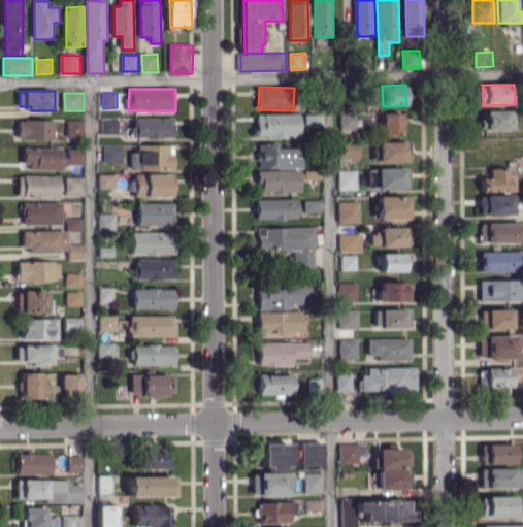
[(484,111),(485,131),(518,130),(517,120),(512,120),(511,110),(484,111)]
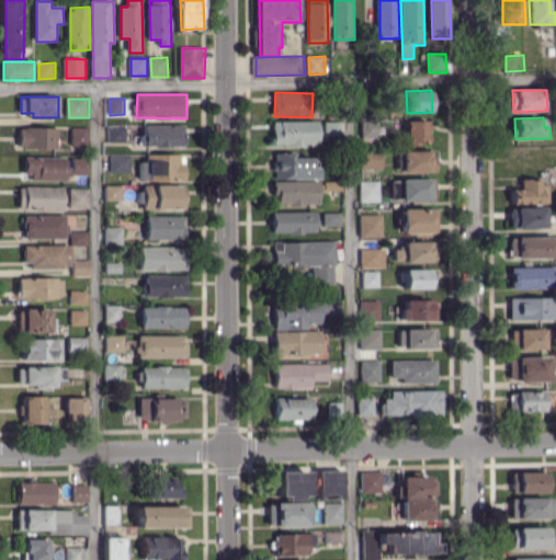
[(364,138),(381,137),(381,120),(364,120),(364,138)]
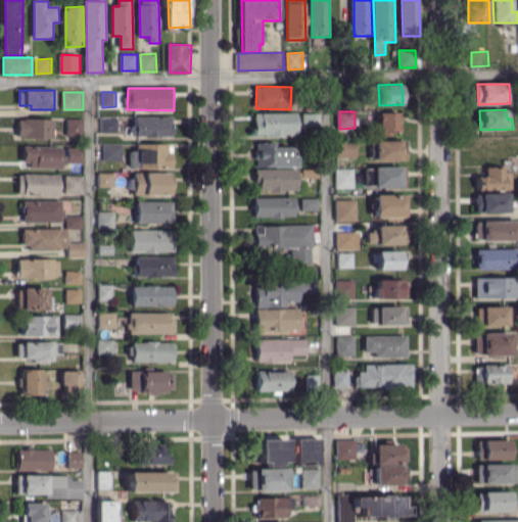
[(401,112),(380,113),(381,134),(401,134),(401,112)]
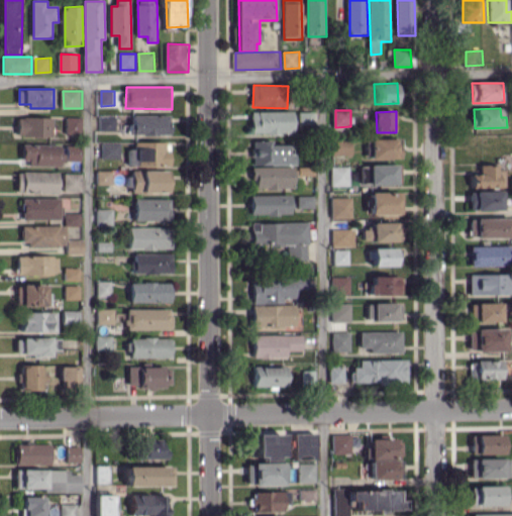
[(295,133),(295,112),(253,112),(253,134),(295,133)]
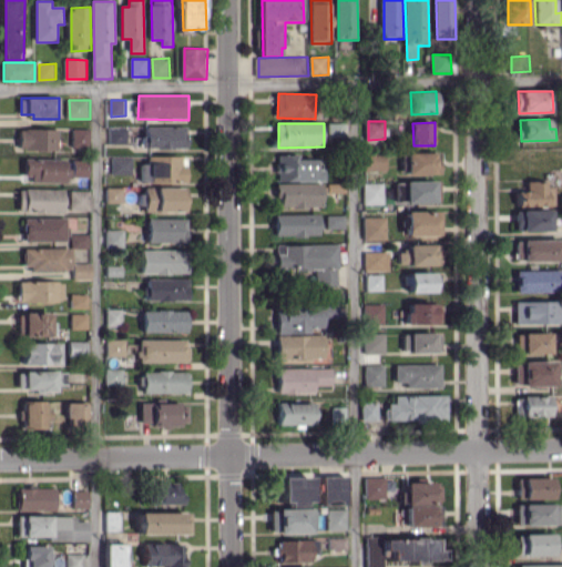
[(347,124),(331,124),(331,137),(347,137),(347,124)]
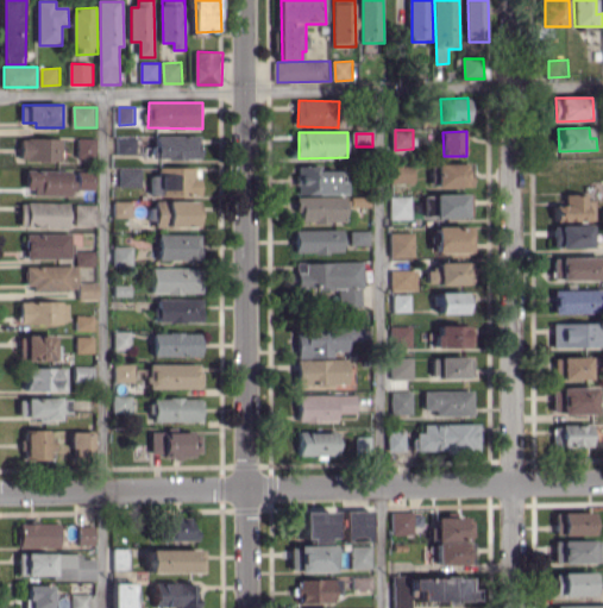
[(202,136),(156,137),(156,161),(202,160),(202,136)]
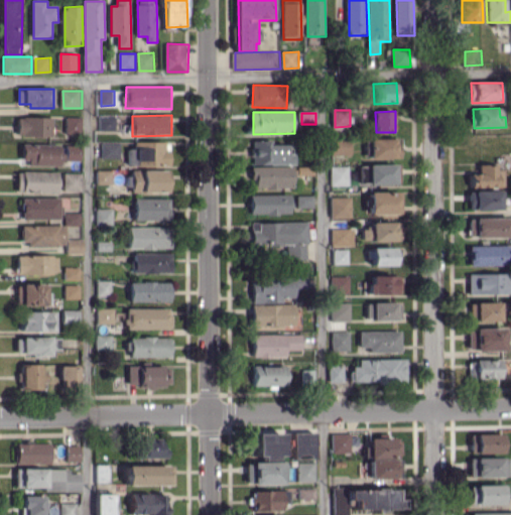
[(102,131),(118,131),(118,117),(102,117),(102,131)]
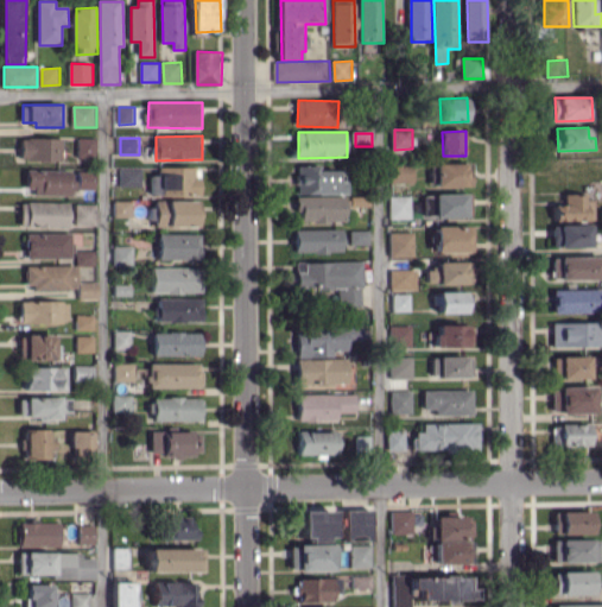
[(24,162),(64,163),(64,139),(24,139),(24,162)]
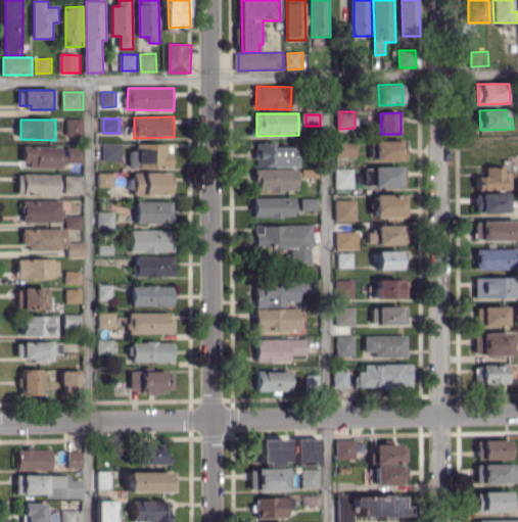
[(69,136),(85,136),(85,120),(69,120),(69,136)]
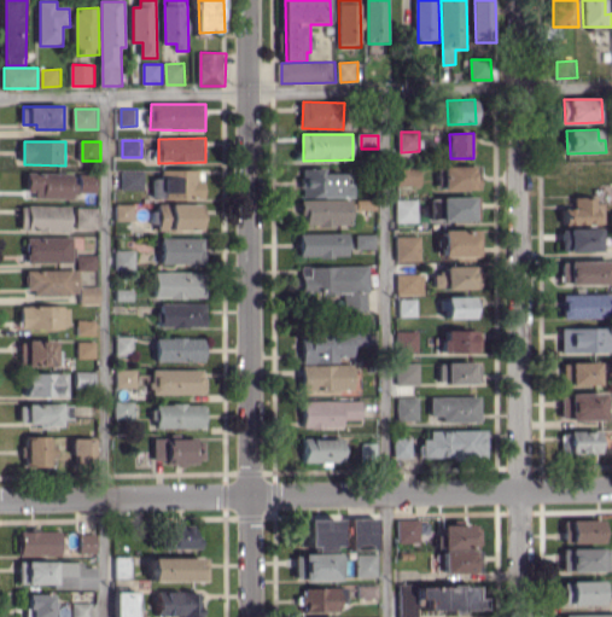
[(446,167),(446,191),(483,190),(482,167),(446,167)]
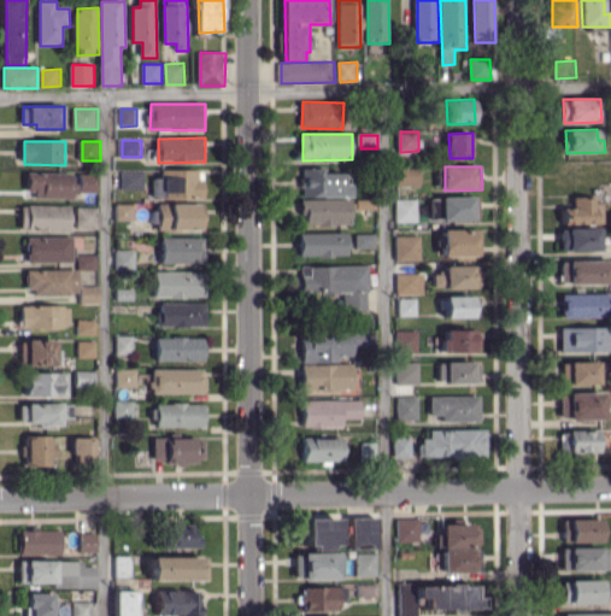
[(423,187),(423,168),(400,168),(400,187),(423,187)]
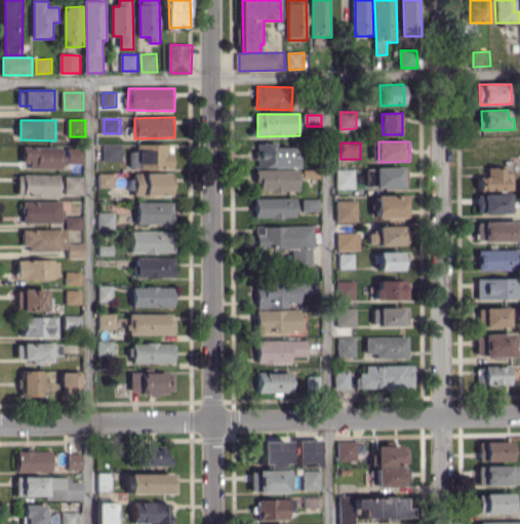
[(174,145),(140,146),(140,152),(133,152),(133,169),(174,169),(174,145)]
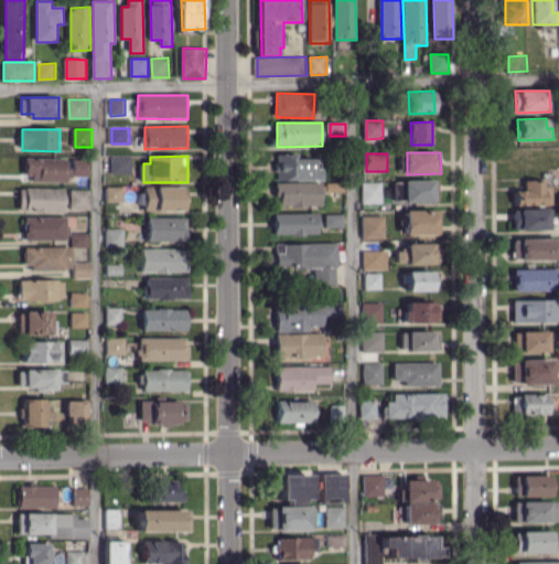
[(315,157),(279,156),(279,180),(322,181),(322,169),(315,169),(315,157)]
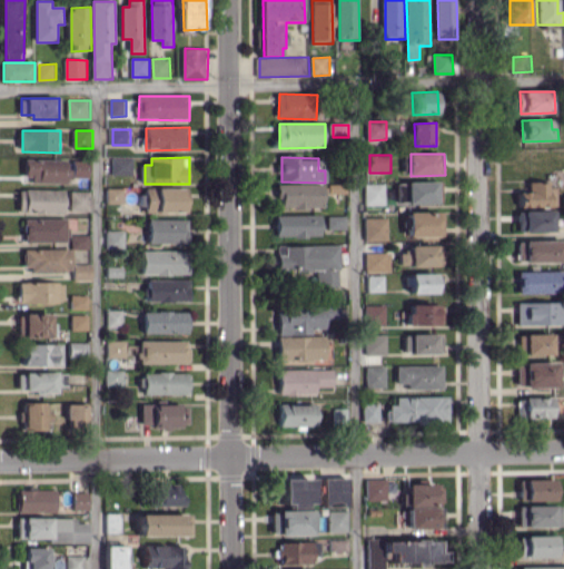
[(136,175),(136,158),(115,159),(116,176),(136,175)]
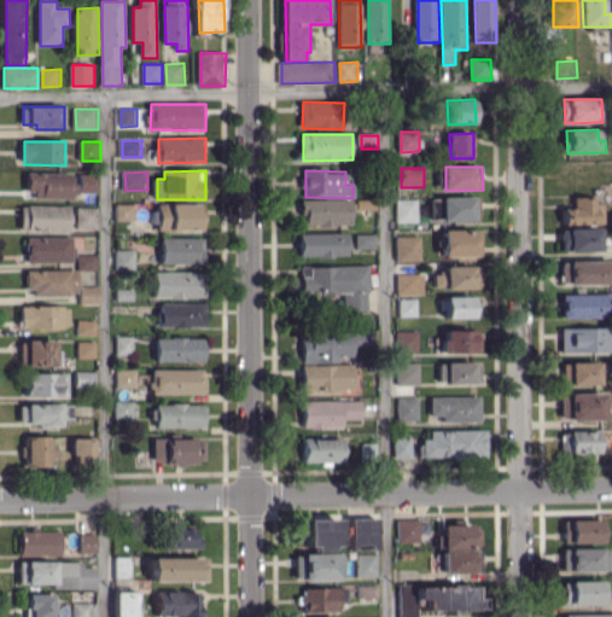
[(29,198),(74,198),(75,174),(29,174),(29,198)]
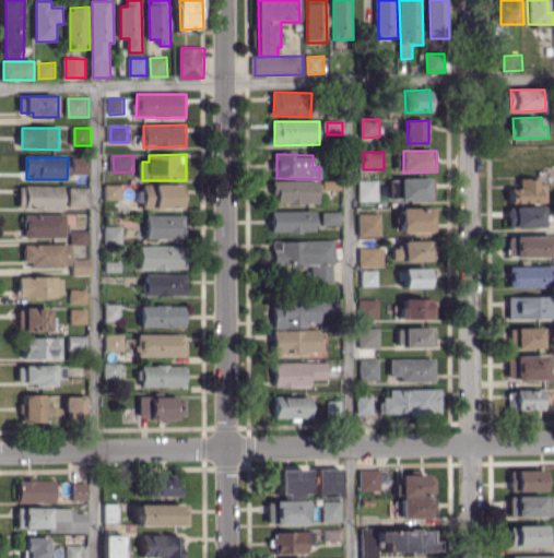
[(90,175),(90,157),(74,157),(74,175),(90,175)]
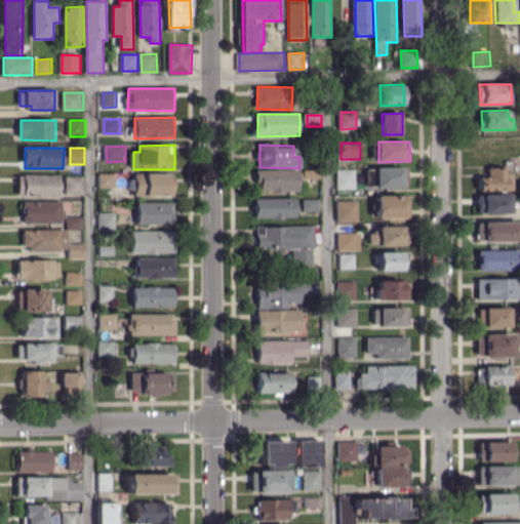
[(368,168),(368,188),(409,188),(409,168),(368,168)]
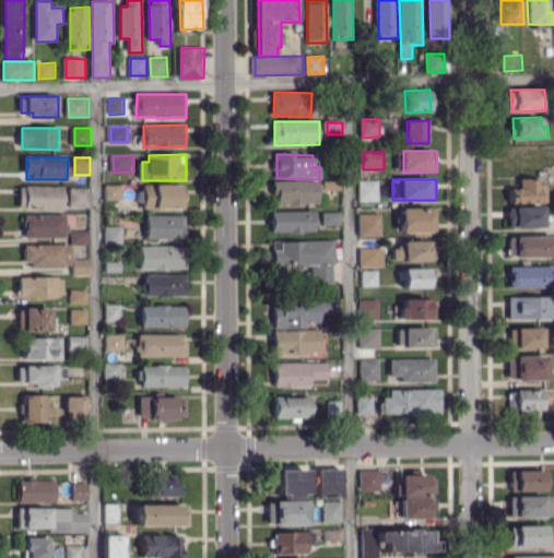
[(319,180),(275,181),(275,205),(319,204),(319,180)]
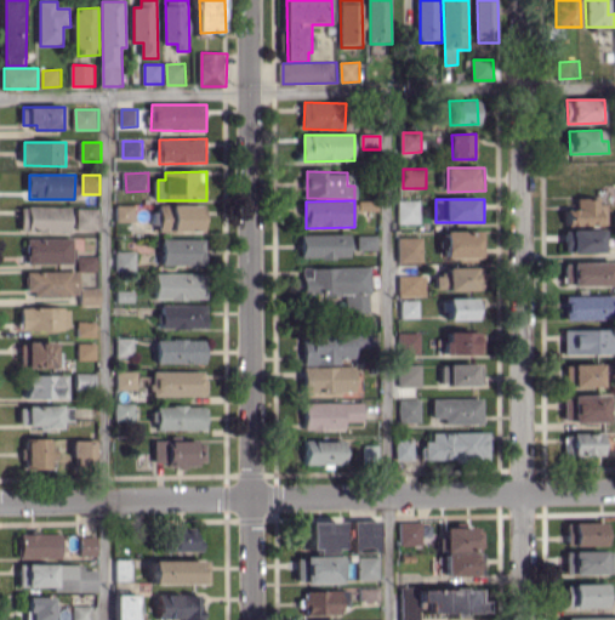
[(423,200),(400,200),(402,225),(423,225),(423,200)]
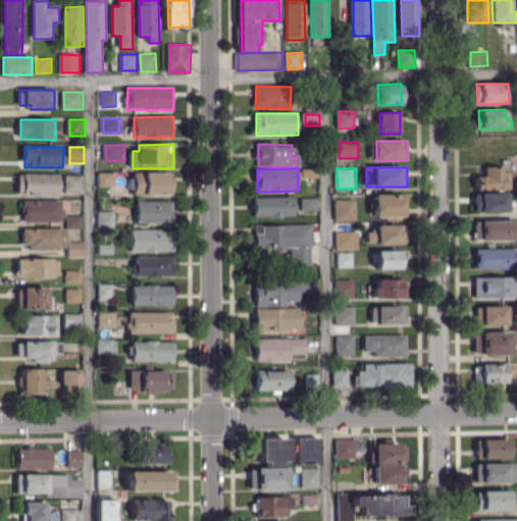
[(487,168),(487,176),(477,176),(478,190),(512,189),(512,168),(487,168)]
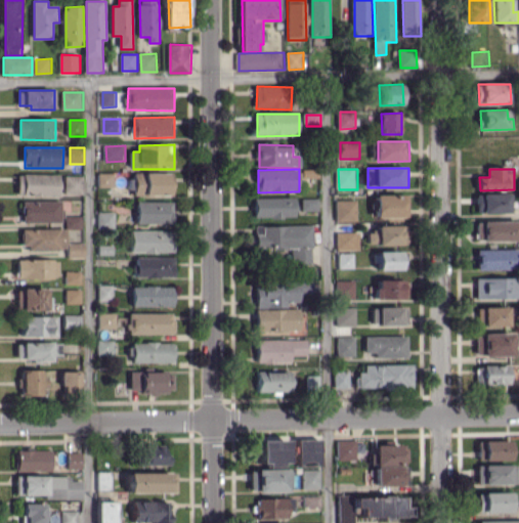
[(136,195),(174,194),(174,173),(135,174),(136,195)]
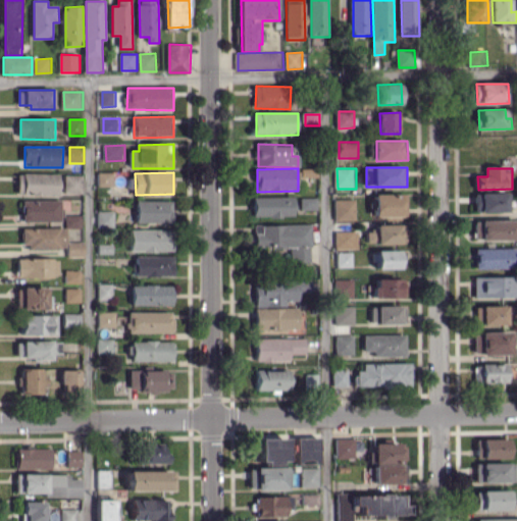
[(61,174),(19,173),(19,196),(60,197),(61,174)]
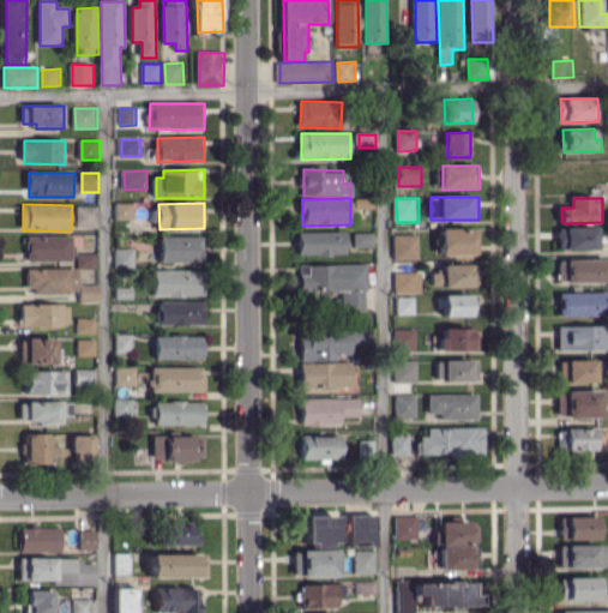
[(118,220),(133,220),(134,205),(119,204),(118,220)]
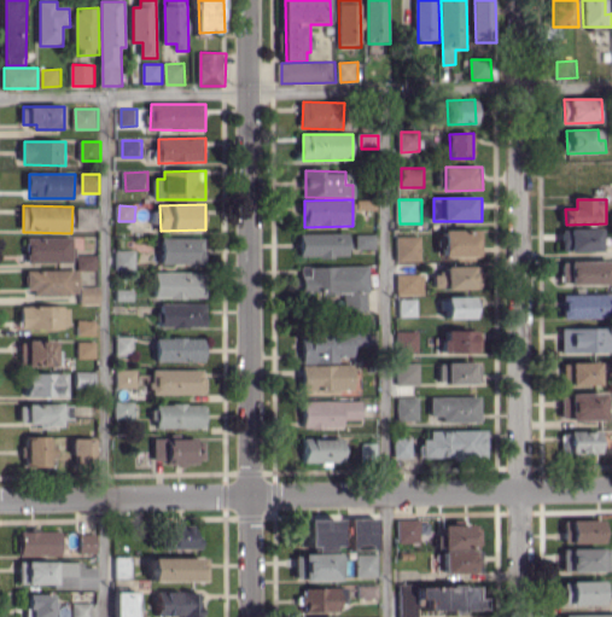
[(100,208),(79,209),(79,231),(100,231),(100,208)]
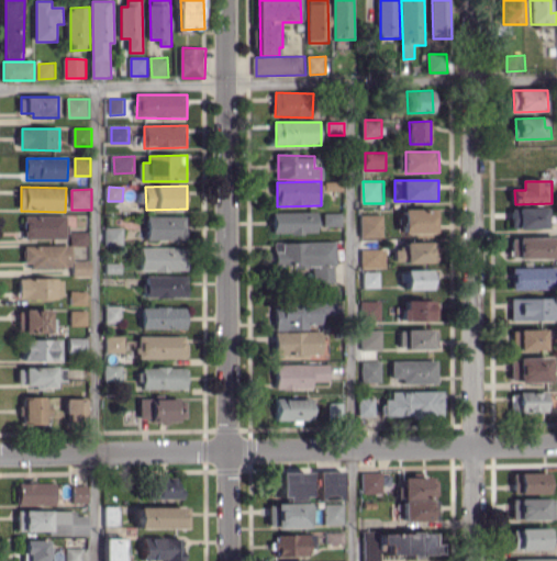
[(548,229),(548,209),(514,208),(513,228),(548,229)]
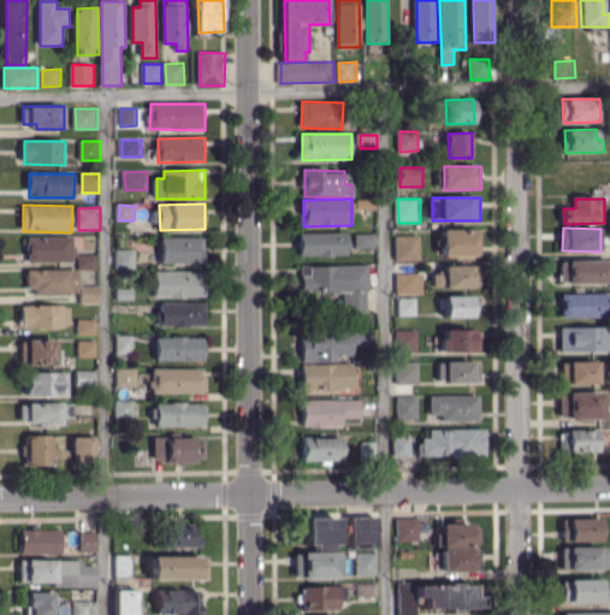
[(481,229),(440,230),(440,259),(483,258),(481,229)]
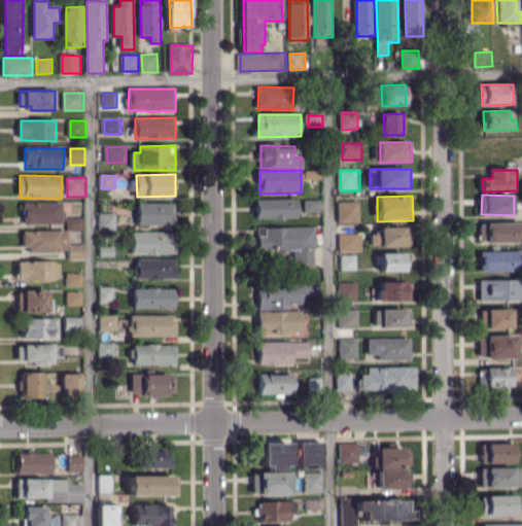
[(299,200),(257,199),(257,219),(298,219),(299,200)]
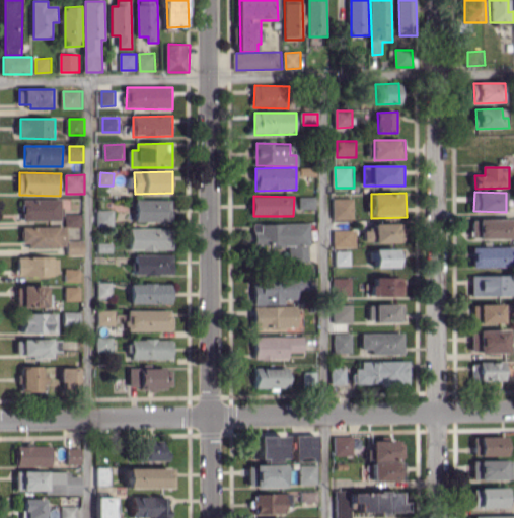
[(317,209),(317,198),(301,198),(301,209),(317,209)]
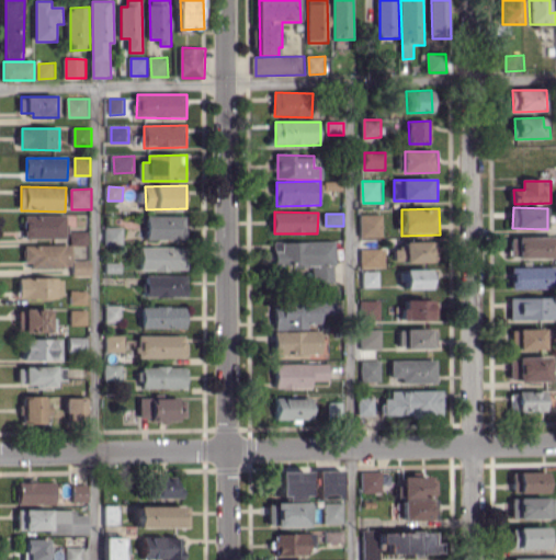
[(27,239),(70,239),(69,215),(26,216),(27,239)]
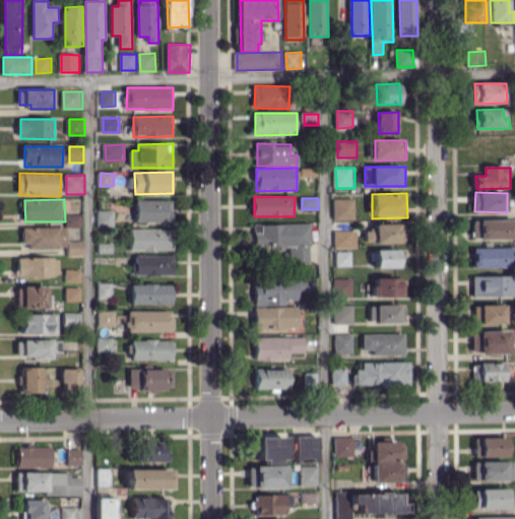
[(357,220),(357,199),(336,199),(336,220),(357,220)]
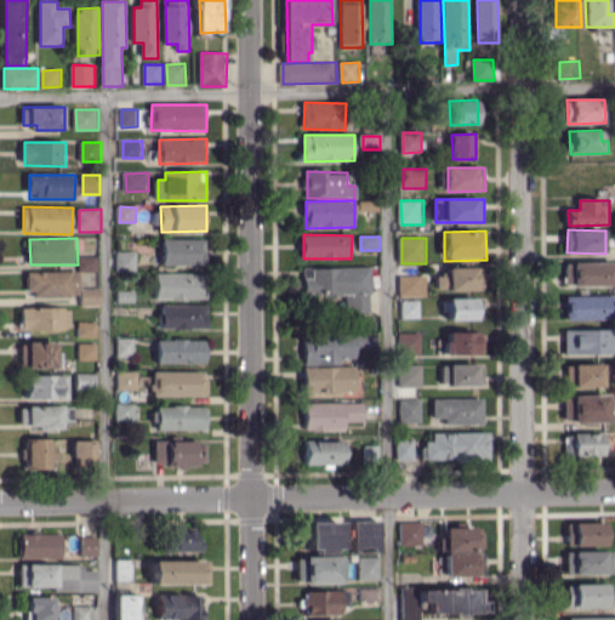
[(165,239),(164,265),(208,266),(208,240),(165,239)]
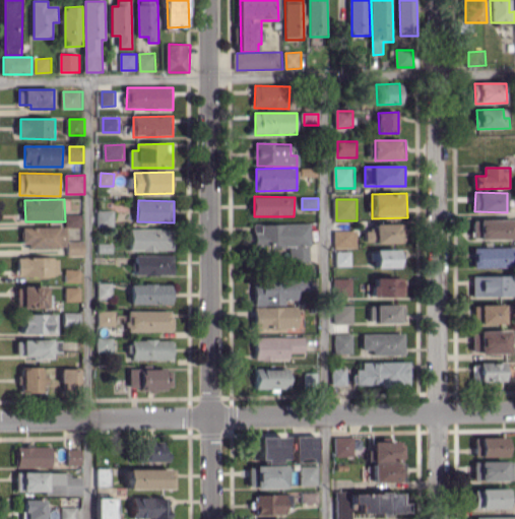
[(100,225),(116,225),(116,211),(100,210),(100,225)]
